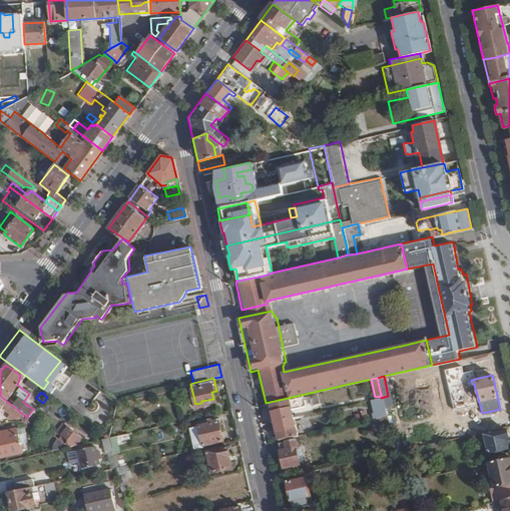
[(20,412),(0,396),(0,407),(1,406),(16,417),(20,412)]
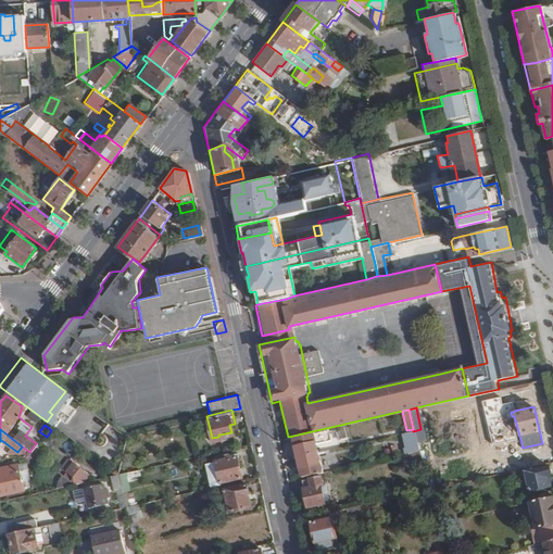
[(406,430),(402,431),(405,444),(404,445),(404,452),(417,449),(415,441),(413,431),(413,429),(406,430)]
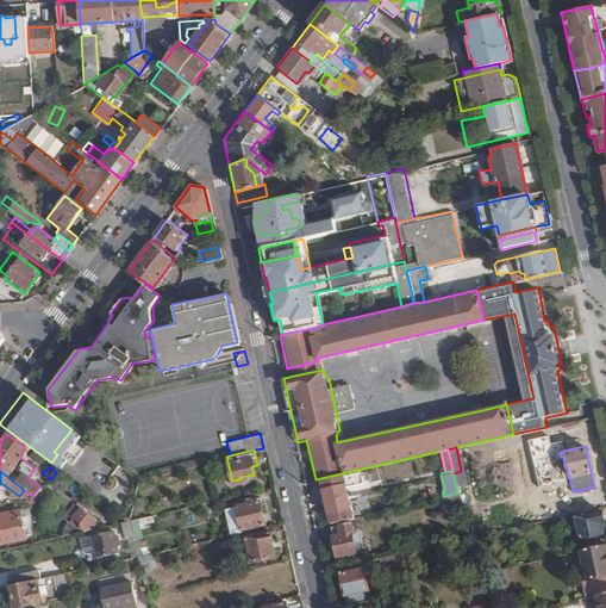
[(461,471),(453,473),(455,484),(463,483),(461,471)]
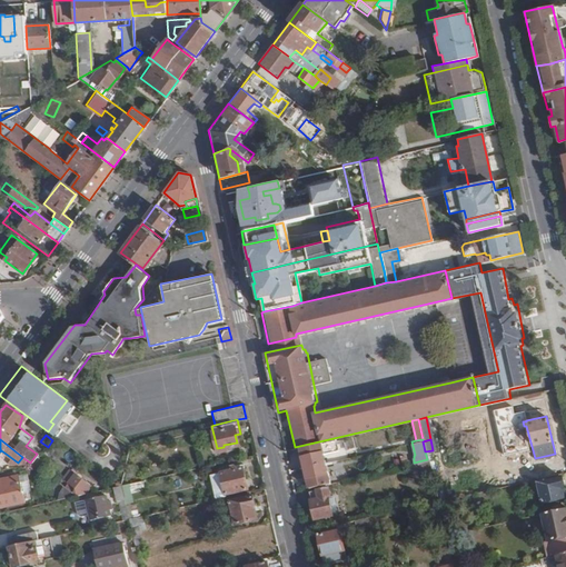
[(321,443),(299,447),(300,456),(298,458),(303,469),(326,464),(323,454),(337,450),(335,441),(321,445),(321,443)]
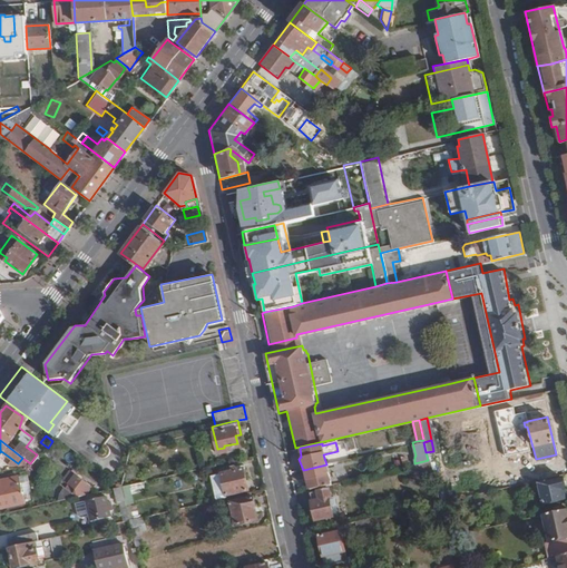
[(326,464),(303,470),(304,479),(308,479),(310,489),(331,483),(326,464)]
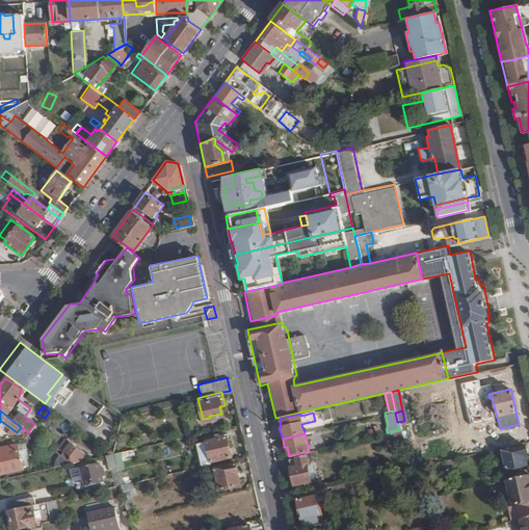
[(228,446),(225,435),(215,439),(214,434),(209,435),(208,440),(204,441),(207,451),(209,460),(229,456),(228,454),(230,453),(229,446),(228,446)]
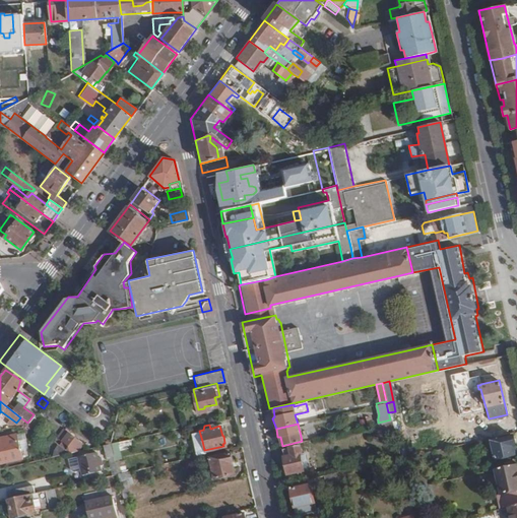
[(61,441),(66,433),(61,430),(56,437),(61,441)]
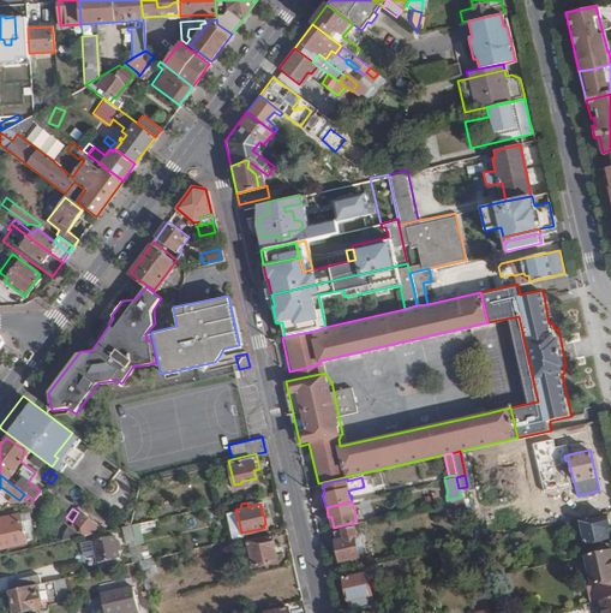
[(27,510),(18,512),(22,529),(31,528),(27,510)]
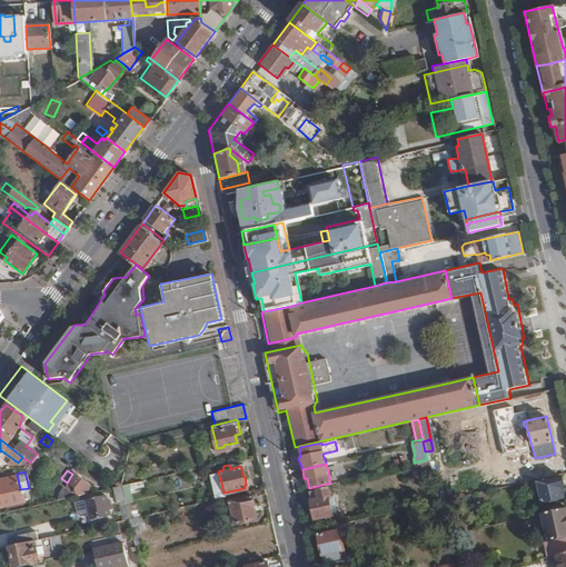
[(221,483),(218,471),(209,474),(211,485),(221,483)]
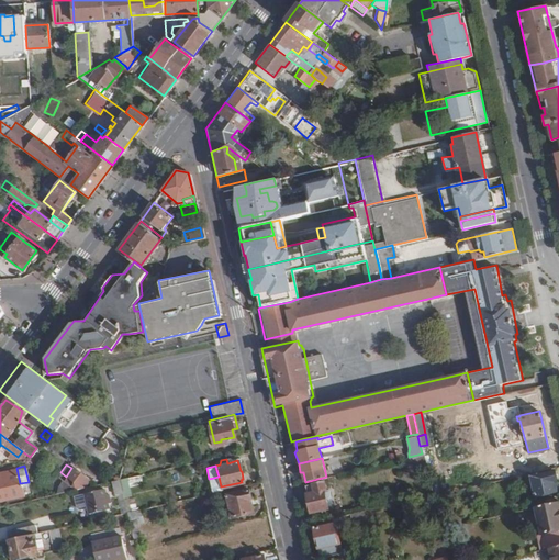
[(66,477),(63,480),(73,489),(82,486),(88,479),(73,467),(71,468),(66,477)]
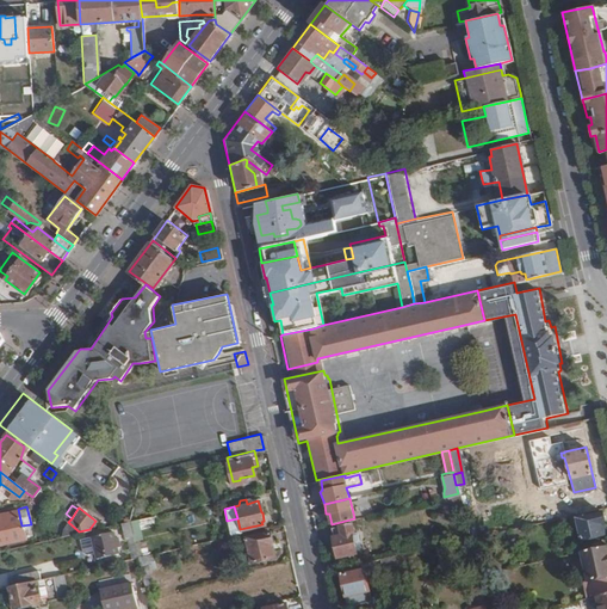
[(22,526),(18,509),(6,511),(6,515),(0,516),(0,542),(25,537),(22,526)]
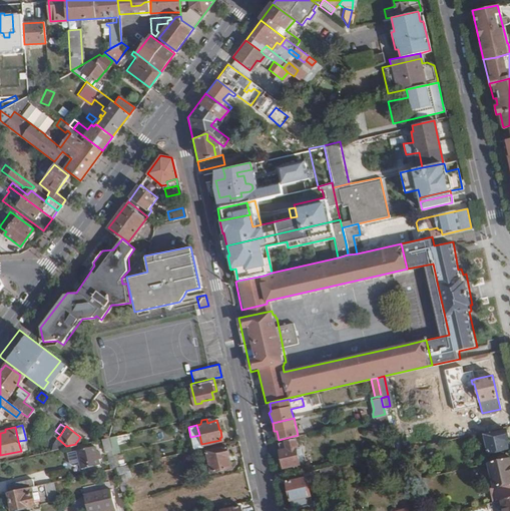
[(505,439),(503,429),(483,433),(488,452),(505,448),(504,440),(505,439)]
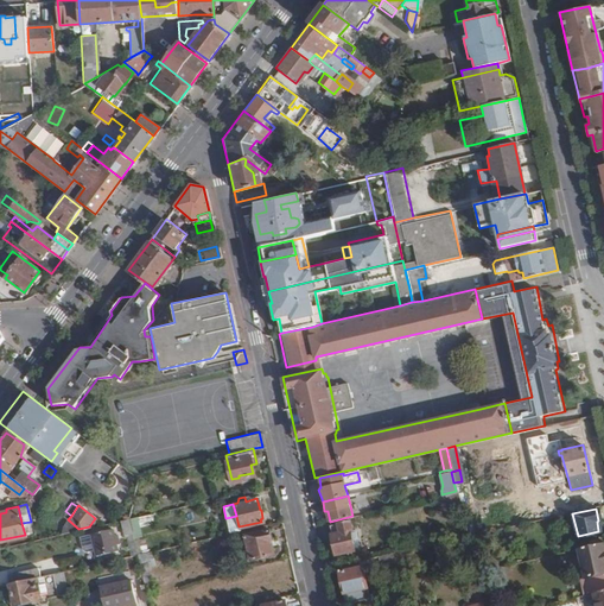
[(145,513),(135,515),(138,525),(146,523),(145,513)]
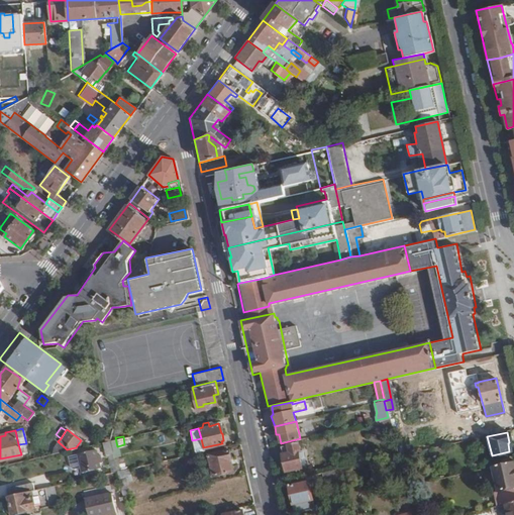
[(115,437),(107,439),(111,453),(118,451),(117,446),(115,437)]
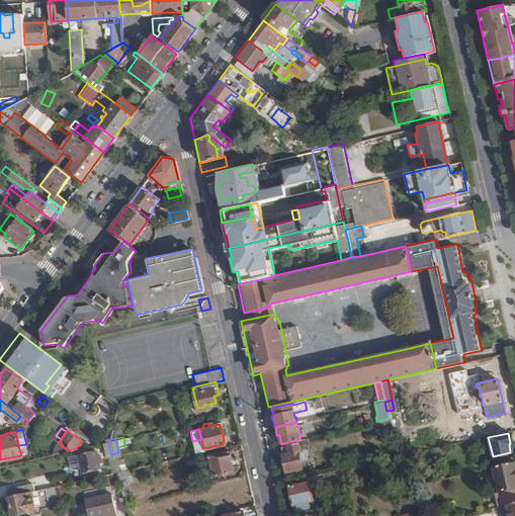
[(194,450),(203,448),(201,439),(192,441),(194,450)]
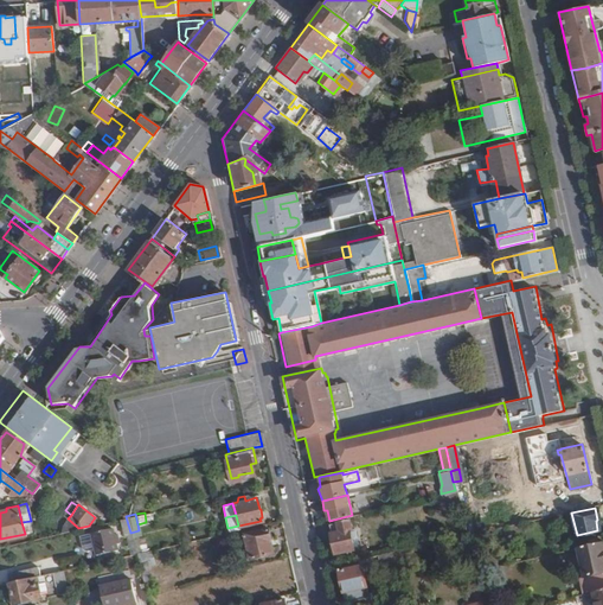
[(68,518),(63,516),(62,532),(78,528),(68,518)]
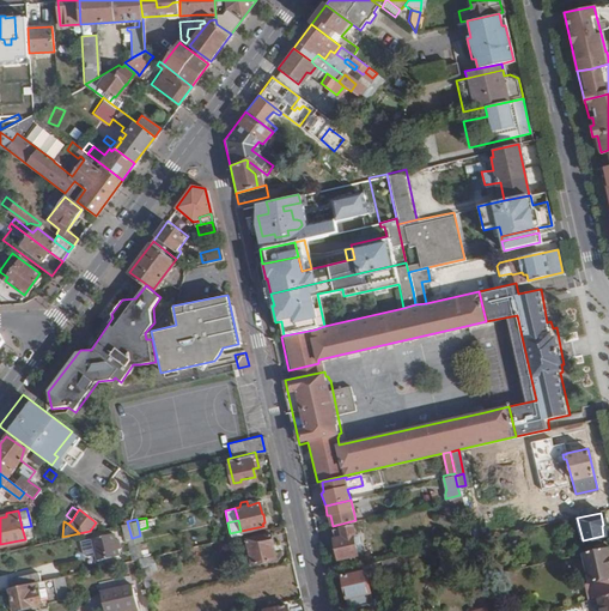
[(132,538),(127,521),(120,524),(123,537),(125,538),(131,558),(136,557),(132,538)]
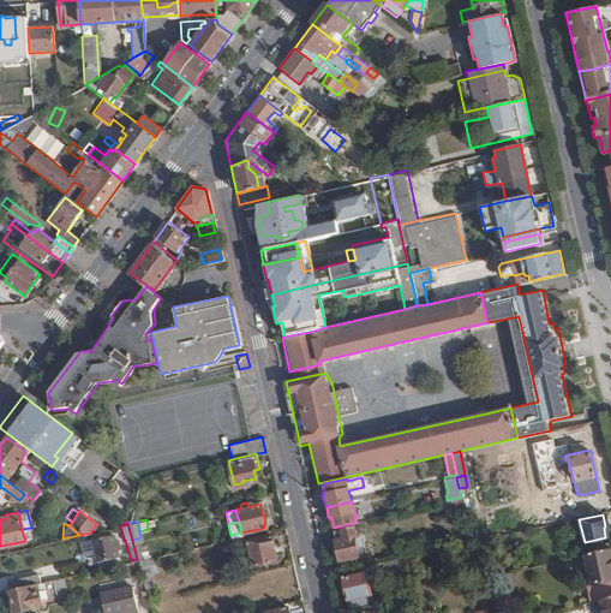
[(352,535),(349,527),(331,530),(337,559),(357,555),(354,545),(357,543),(354,535),(352,535)]
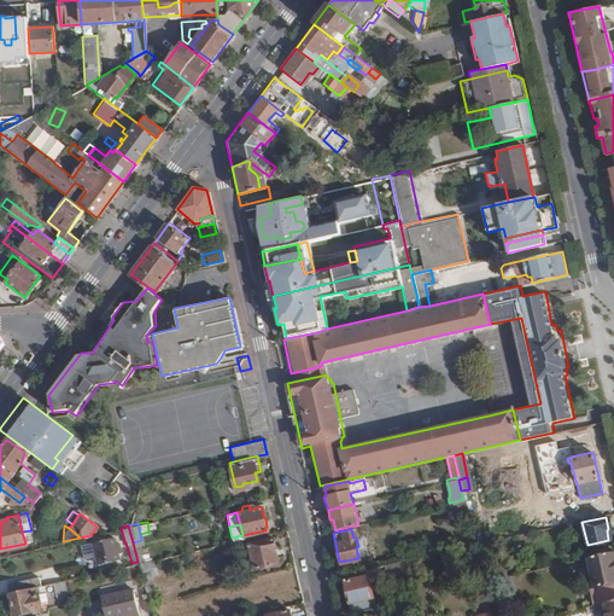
[(269,535),(269,532),(246,536),(252,562),(250,563),(251,568),(276,562),(274,548),(274,547),(272,538),(269,535)]
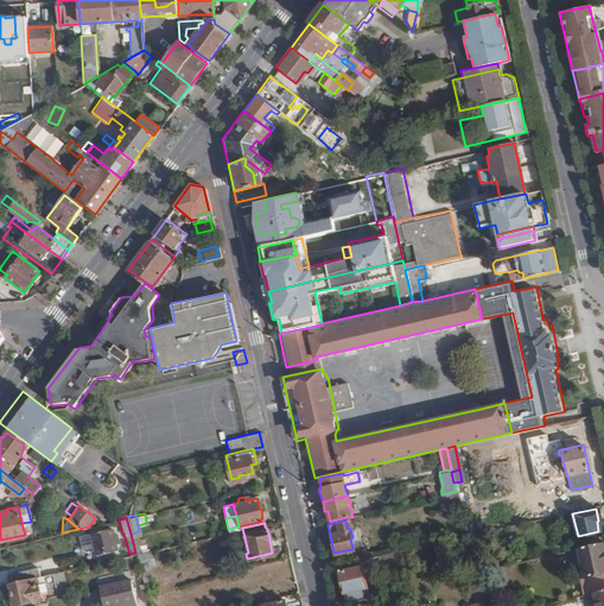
[(116,542),(114,534),(110,534),(109,528),(89,532),(90,541),(86,541),(88,549),(91,548),(94,555),(114,549),(113,543),(116,542)]
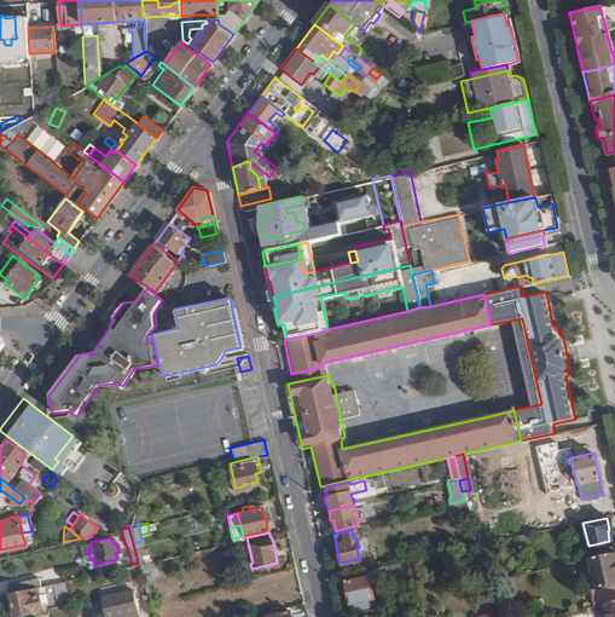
[(141,541),(133,543),(138,563),(154,559),(149,540),(141,541)]
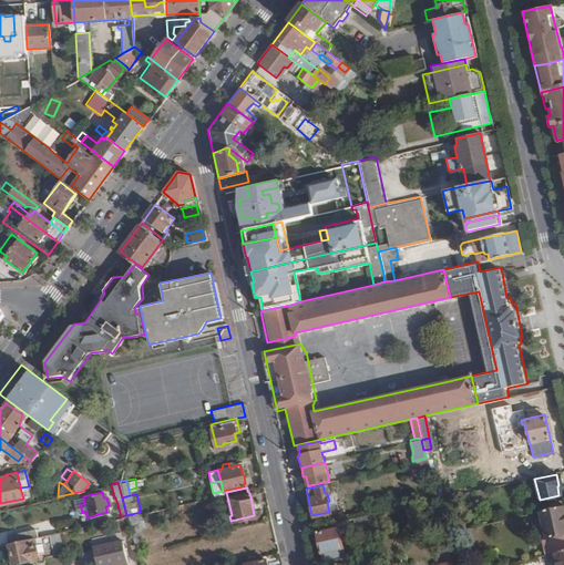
[(563,506),(563,505),(539,511),(545,538),(563,533),(563,506)]
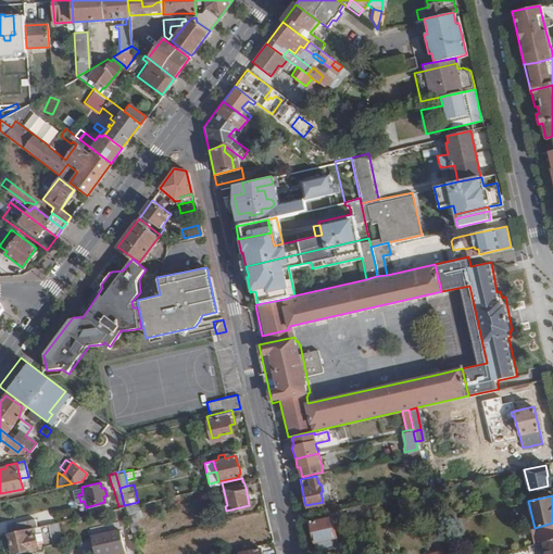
[(329,510),(310,514),(312,520),(310,521),(316,549),(337,544),(329,510)]
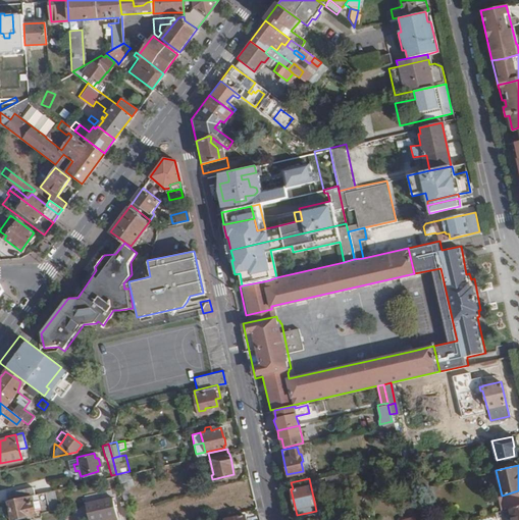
[(406,482),(407,489),(418,487),(416,480),(406,482)]
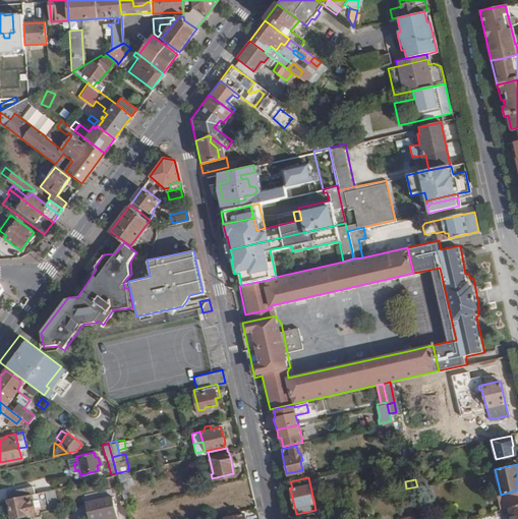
[(5,491),(7,499),(29,494),(33,493),(31,485),(5,491)]
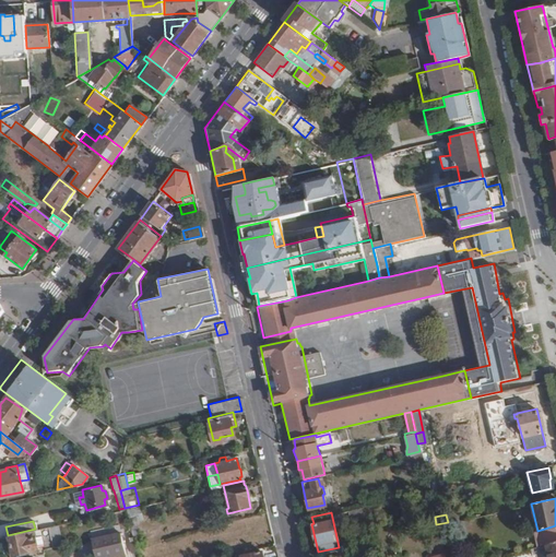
[(43,548),(60,544),(56,524),(37,529),(43,548)]
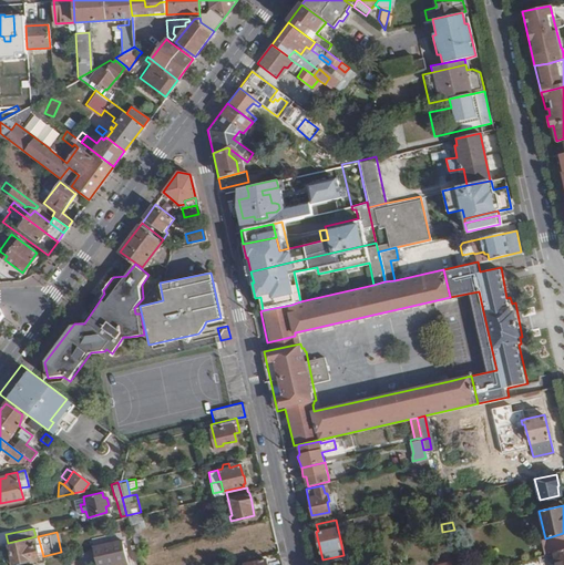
[(31,537),(37,557),(43,556),(38,536),(36,536),(31,537)]
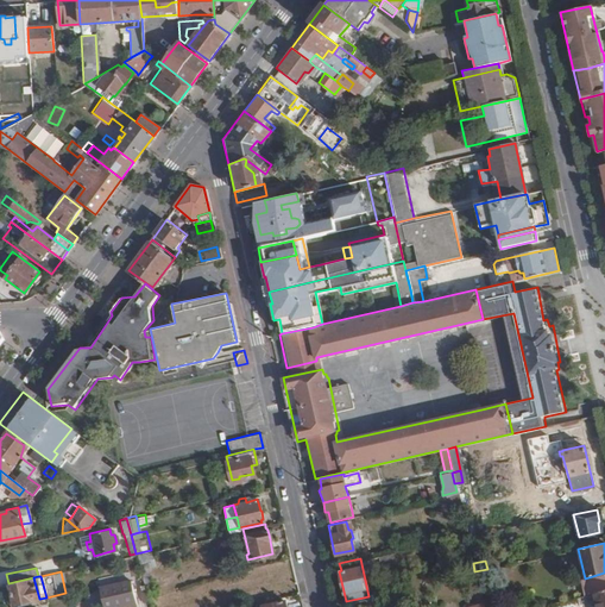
[(33,577),(8,583),(11,598),(8,599),(10,606),(39,599),(33,577)]
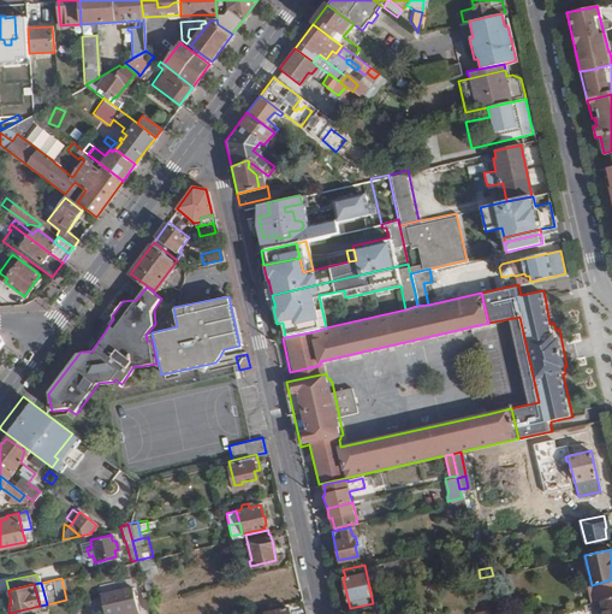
[(111,613),(136,608),(130,586),(99,594),(104,613),(111,613)]
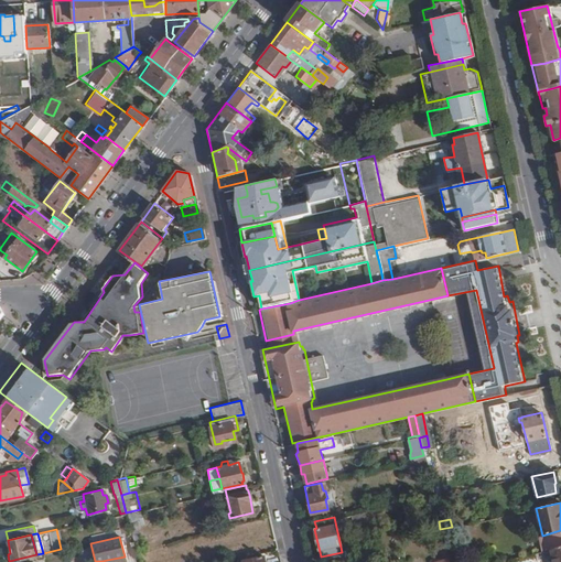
[(560,561),(560,546),(551,548),(553,561),(560,561)]
